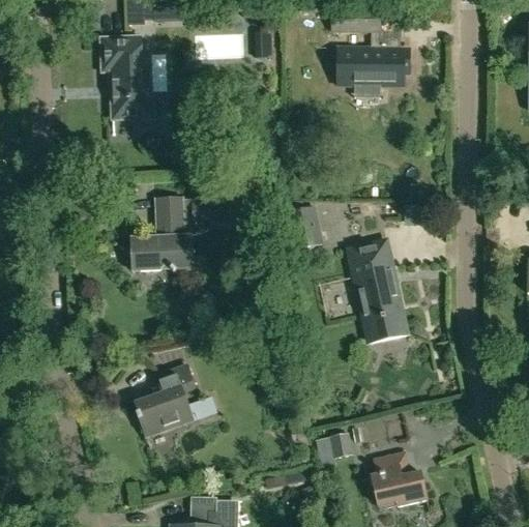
[(126,1),(127,23),(155,22),(155,21),(154,1),(142,1),(142,0),(126,1)]
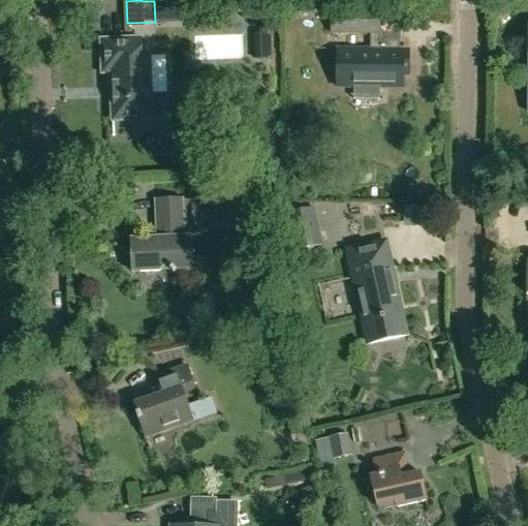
[(154,0),(154,1),(155,21),(192,19),(192,0),(154,0)]
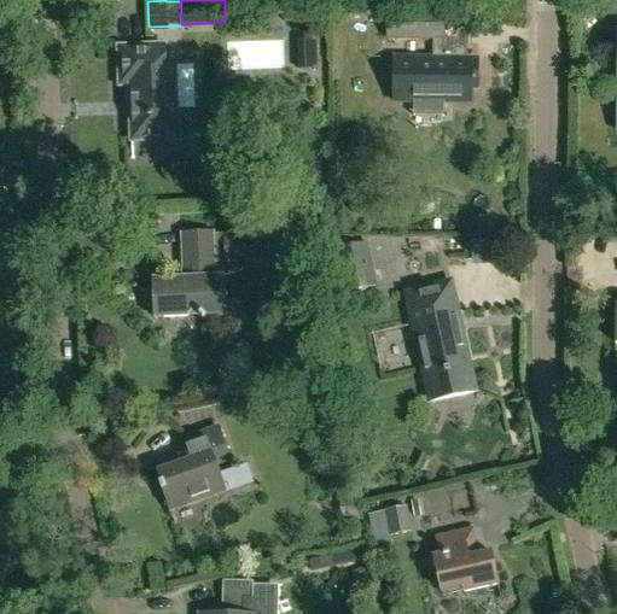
[(378,15),(377,0),(351,0),(350,13),(378,15)]
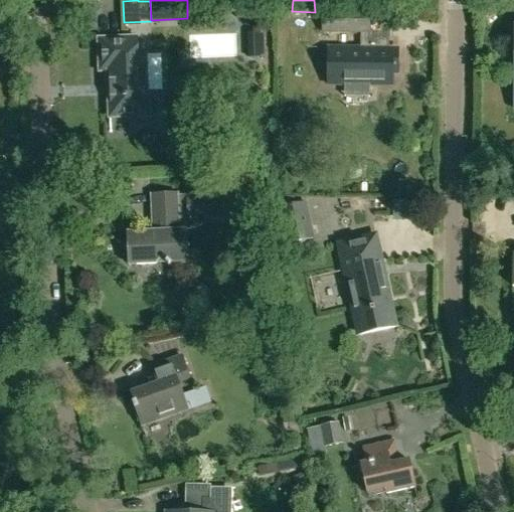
[(389,46),(389,34),(374,34),(375,8),(323,7),(323,30),(361,30),(360,46),(329,45),(329,81),(392,82),(392,58),(397,58),(397,46),(389,46)]
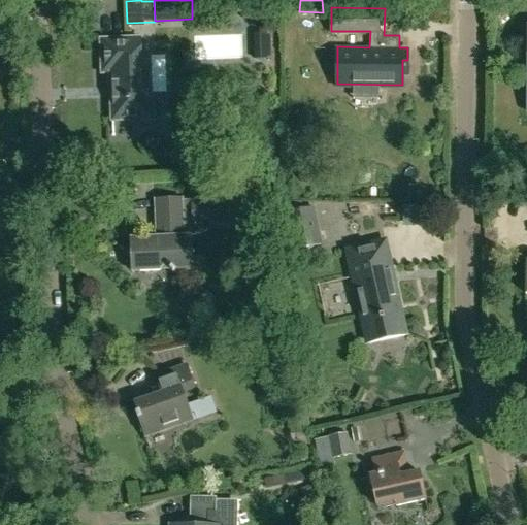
[(254,45),(254,57),(270,57),(270,29),(264,30),(264,44),(254,45)]
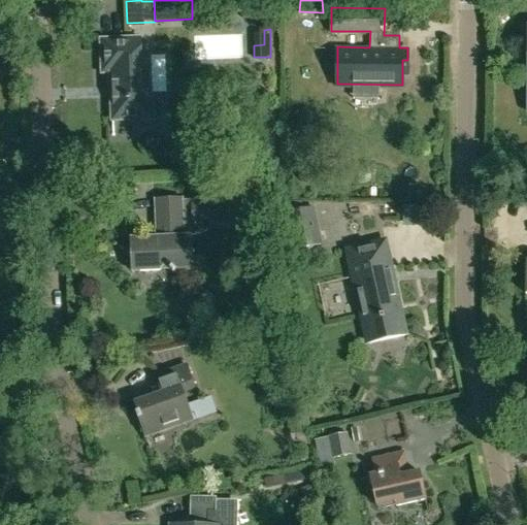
[(109,64),(111,116),(130,116),(130,119),(152,118),(152,94),(150,94),(149,54),(140,54),(140,36),(101,37),(101,65),(109,64)]
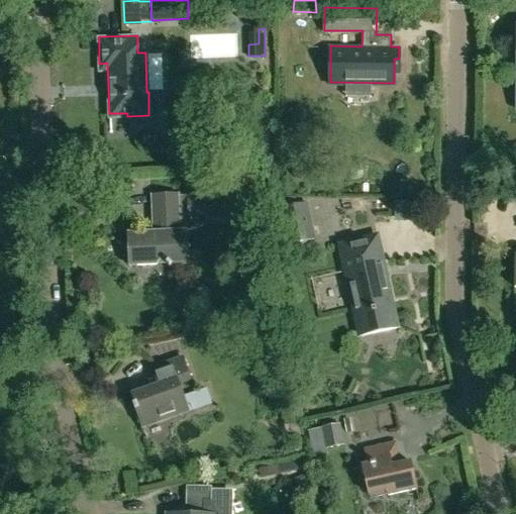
[(248,53),(247,39),(203,41),(203,55),(248,53)]
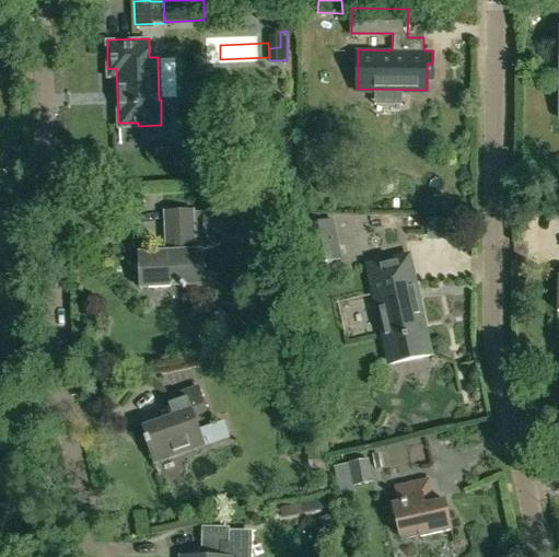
[(170,60),(172,102),(187,101),(186,60),(170,60)]
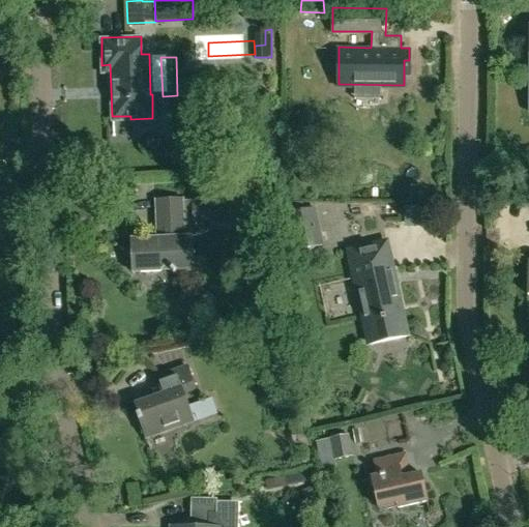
[(195,267),(194,234),(210,228),(210,224),(230,223),(228,196),(183,198),(182,196),(155,197),(156,225),(163,230),(163,235),(130,236),(131,269),(195,267)]
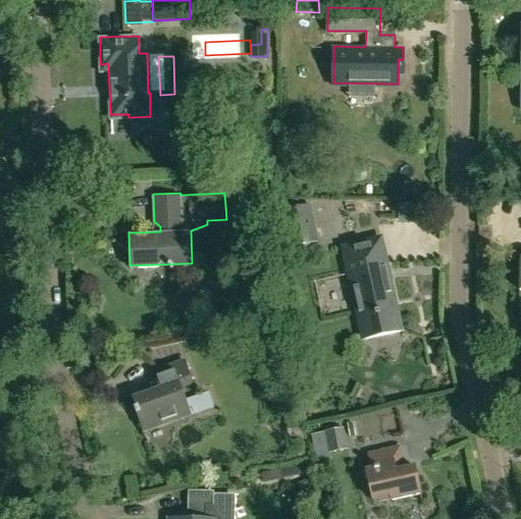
[(316,239),(314,228),(309,204),(281,210),(290,245),(316,239)]
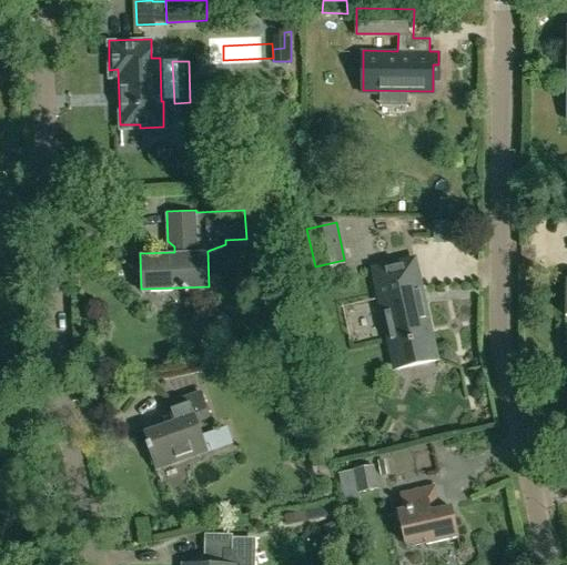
[(414,258),(374,266),(396,365),(436,356),(414,258)]
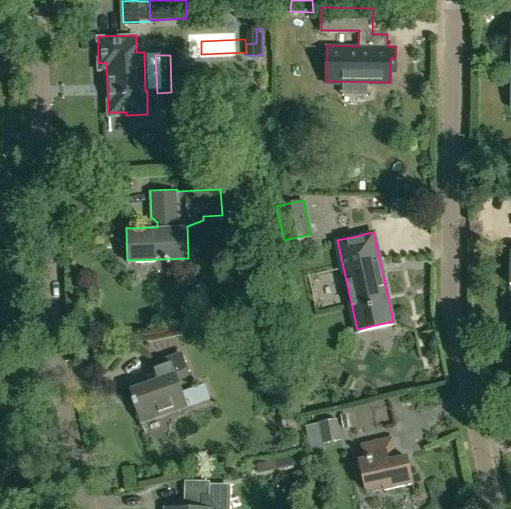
[(163,410),(186,402),(186,404),(210,396),(206,383),(194,387),(182,351),(154,361),(160,378),(133,387),(136,395),(133,396),(136,402),(137,402),(143,420),(164,412),(163,410)]
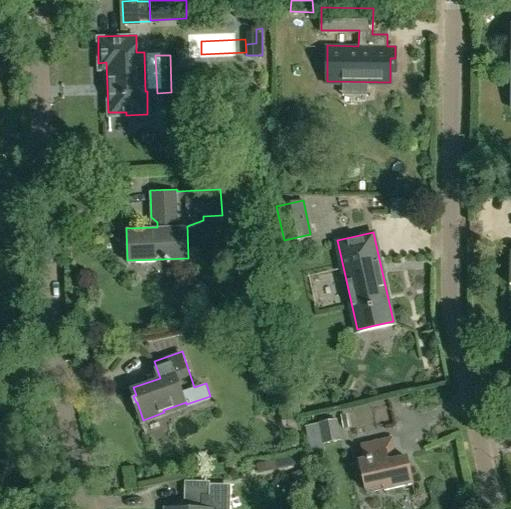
[(310,454),(326,451),(324,442),(342,439),(338,417),(305,424),(310,454)]
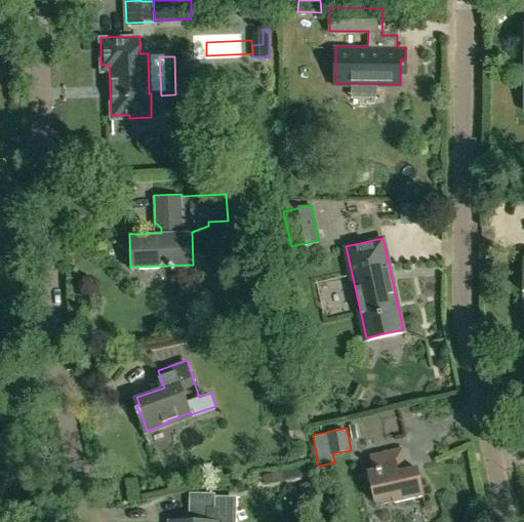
[(0,458),(9,458),(8,444),(0,444),(0,458)]
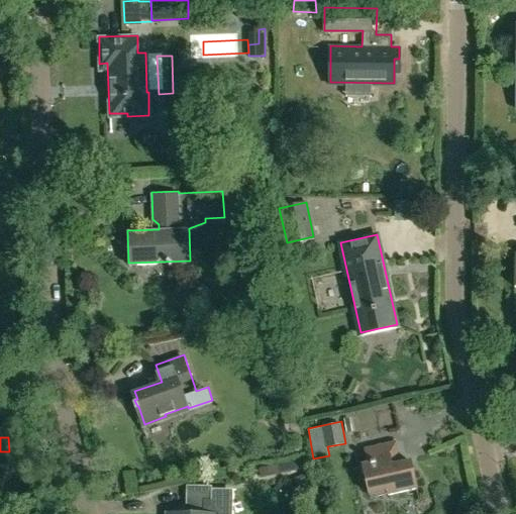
[(370,460),(364,463),(369,488),(388,484),(389,492),(417,486),(411,458),(401,460),(396,439),(367,446),(370,460)]
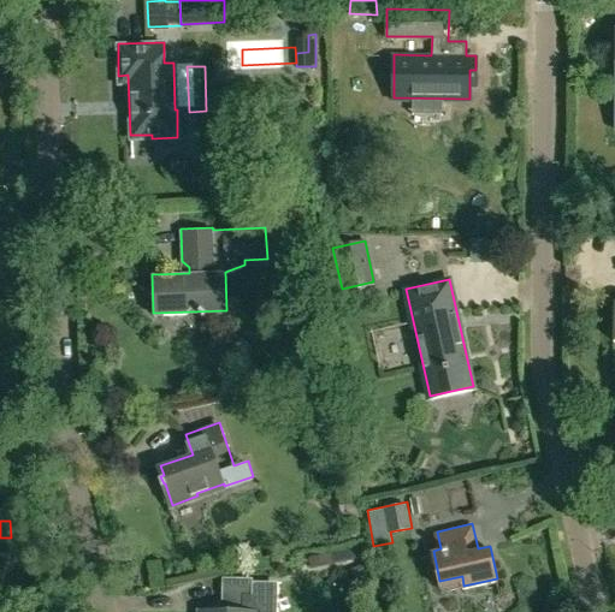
[(354,558),(352,545),(318,553),(320,565),(354,558)]
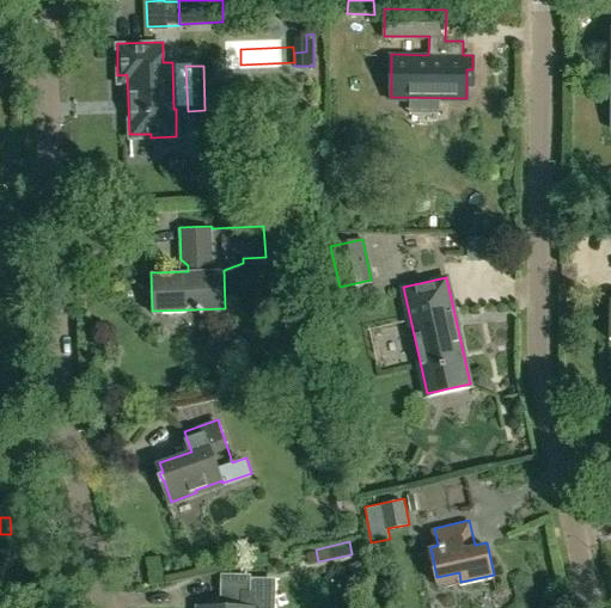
[(273,607),(274,577),(249,576),(249,588),(227,588),(227,605),(202,603),(202,607),(273,607)]
